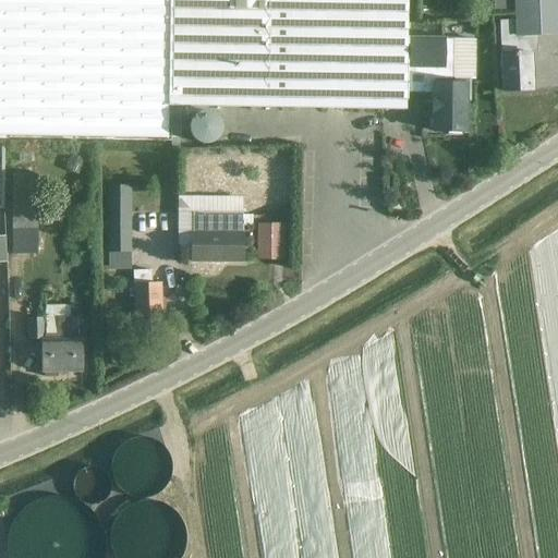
[(0,0),(0,136),(167,140),(168,110),(169,0),(0,0)]
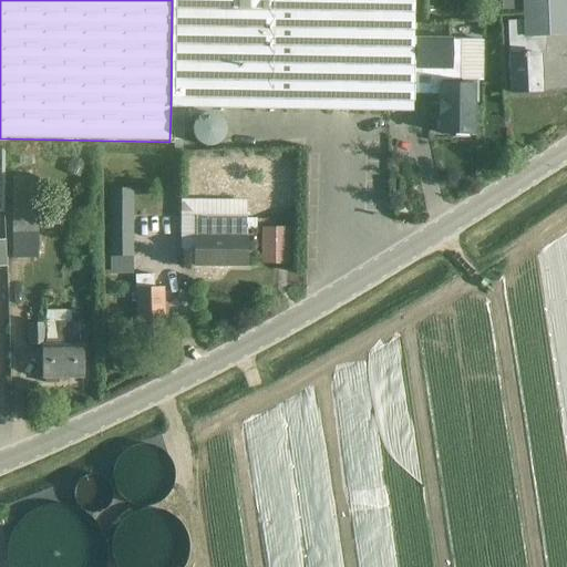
[(172,0),(171,109),(275,110),(276,101),(329,102),(328,111),(408,112),(410,0),(172,0)]
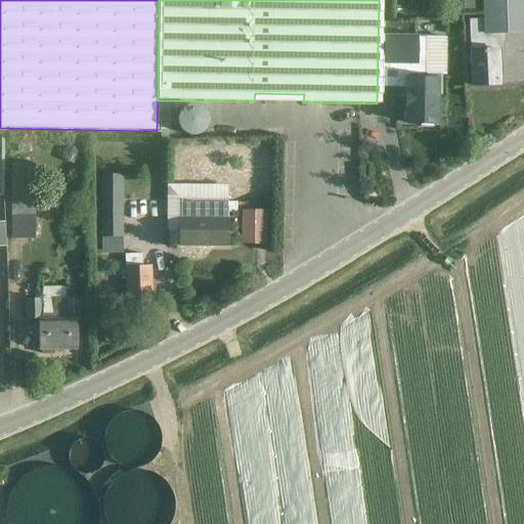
[(471,50),(472,87),(500,85),(498,49),(501,35),(523,33),(523,0),(482,0),(484,36),(485,36),(485,40),(468,41),(469,51),(471,50)]
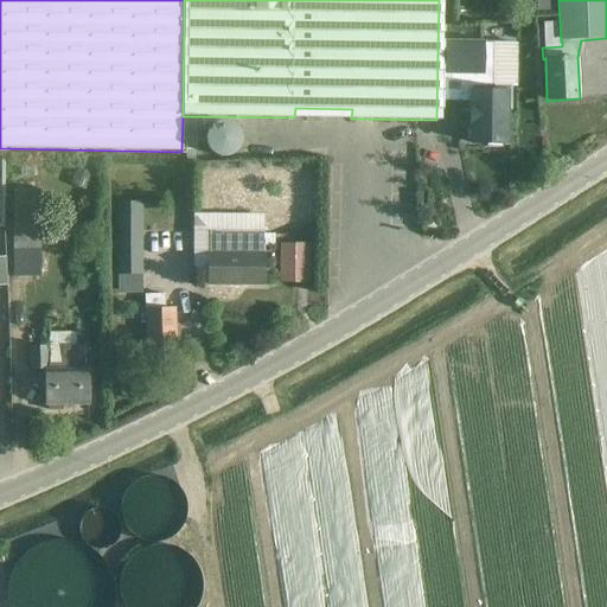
[(442,39),(442,70),(473,70),(473,88),(471,88),(471,102),(470,103),(468,122),(471,122),(471,140),(486,140),(486,144),(502,144),(502,140),(505,140),(505,107),(511,107),(511,83),(515,83),(516,40),(442,39)]
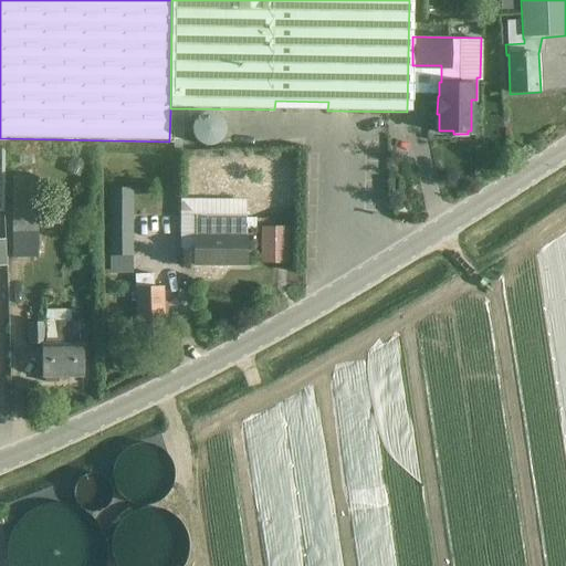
[(191,128),(191,130),(191,133),(192,135),(192,137),(195,139),(196,142),(197,143),(199,144),(201,145),(203,146),(206,147),(208,147),(210,147),(212,146),(215,145),(217,144),(219,143),(220,142),(222,139),(223,137),(224,135),(224,133),(224,130),(224,128),(224,126),(223,124),(222,122),(221,119),(220,118),(218,116),(217,115),(215,114),(212,114),(209,113),(207,113),(205,114),(202,114),(200,115),(198,116),(197,117),(195,119),(194,122),(192,124),(191,126),(191,128)]
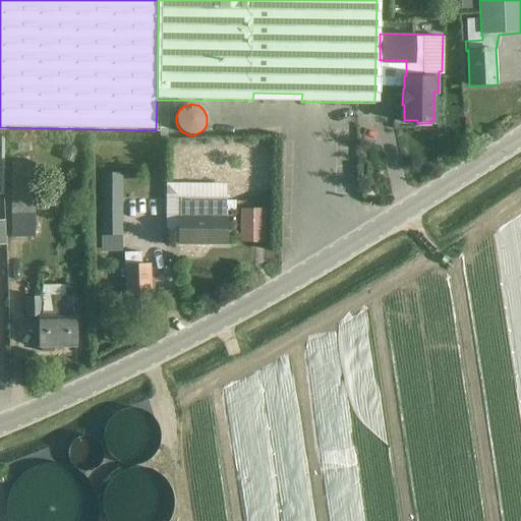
[(267,148),(231,147),(230,185),(266,185),(267,148)]
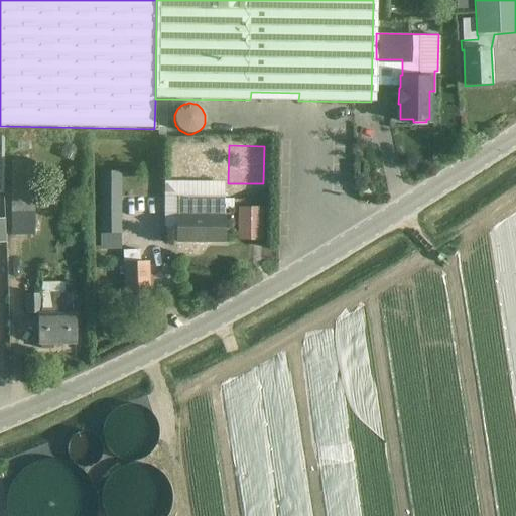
[(35,235),(35,161),(11,161),(11,235),(35,235)]
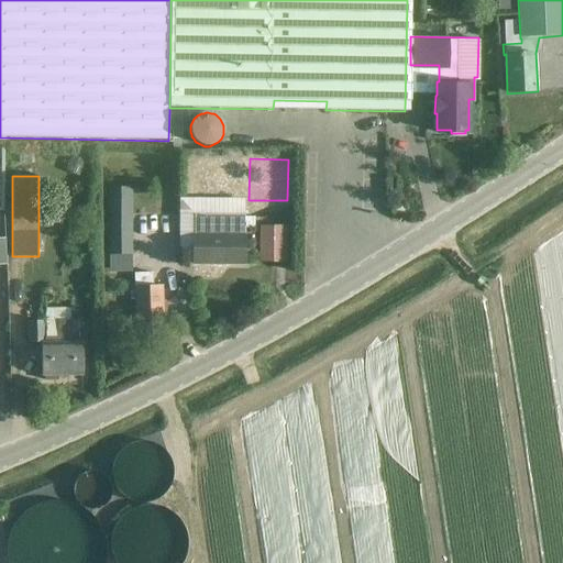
[(245,198),(246,187),(191,184),(191,196),(245,198)]
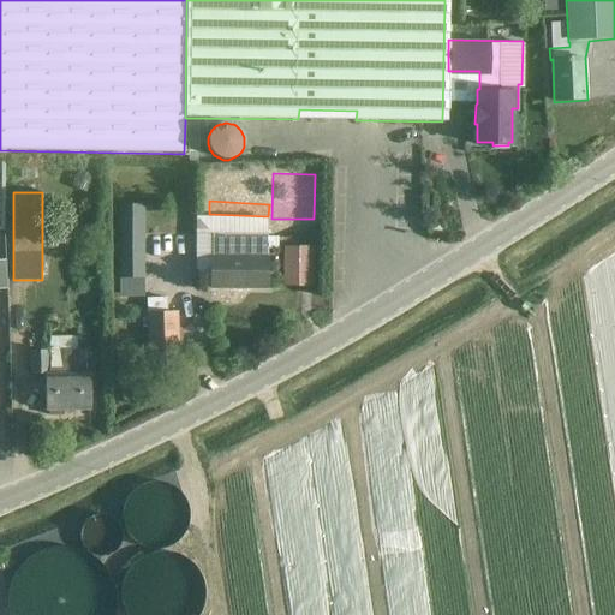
[(144,280),(144,207),(118,208),(119,280),(144,280)]
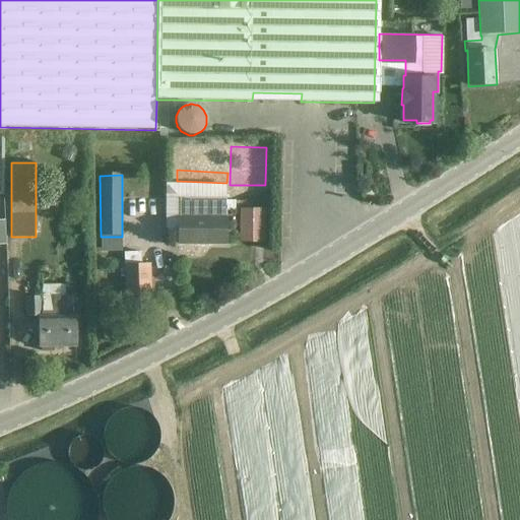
[(226,245),(226,199),(180,199),(180,245),(226,245)]
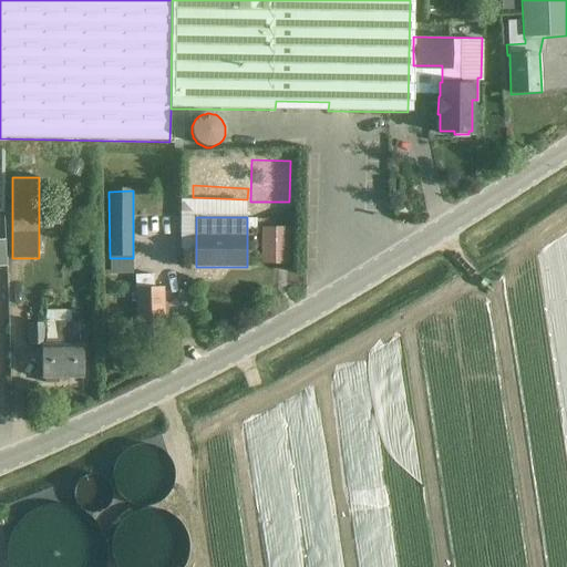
[(263,227),(261,264),(290,264),(290,227),(263,227)]
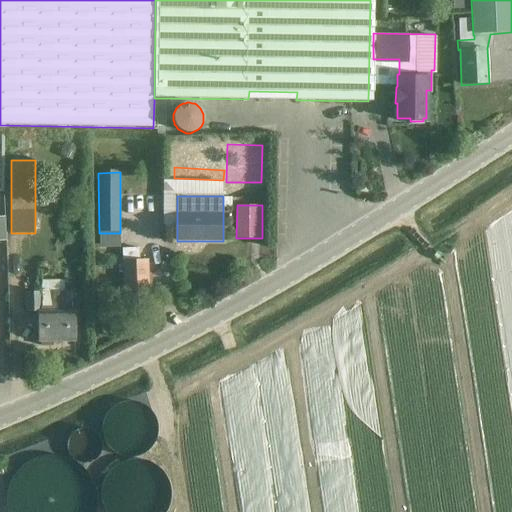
[(122,249),(123,301),(149,301),(149,260),(139,261),(139,249),(122,249)]
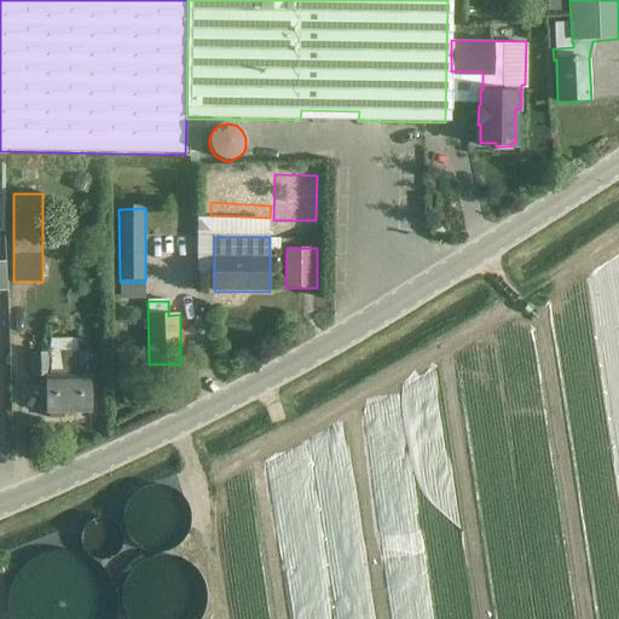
[(87,353),(77,353),(77,340),(50,341),(50,353),(30,354),(30,376),(47,376),(47,414),(50,414),(50,420),(67,420),(65,414),(91,412),(90,374),(87,374),(87,353)]
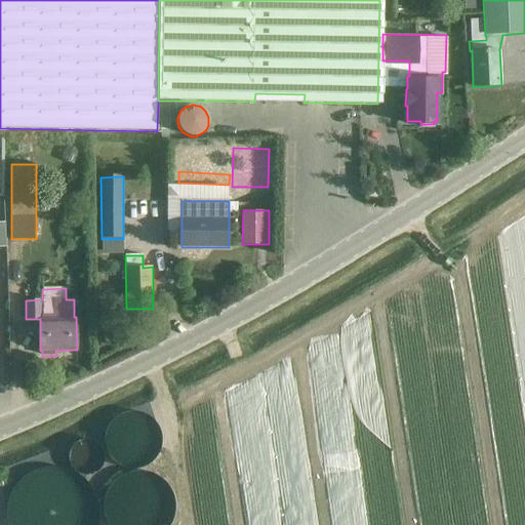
[(107,451),(106,446),(103,441),(97,437),(92,435),(87,436),(81,439),(77,443),(75,449),(75,451),(76,455),(78,460),(83,465),(89,467),(95,466),(101,462),(105,457),(107,451)]
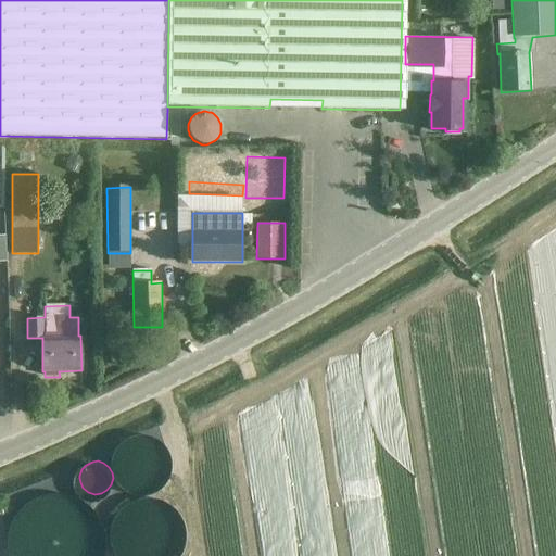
[(72,495),(72,494),(72,489),(68,485),(65,483),(62,482),(59,482),(53,485),(50,489),(49,493),(50,497),(51,501),(54,504),(59,505),(64,505),(68,503),(71,500),(72,495)]
